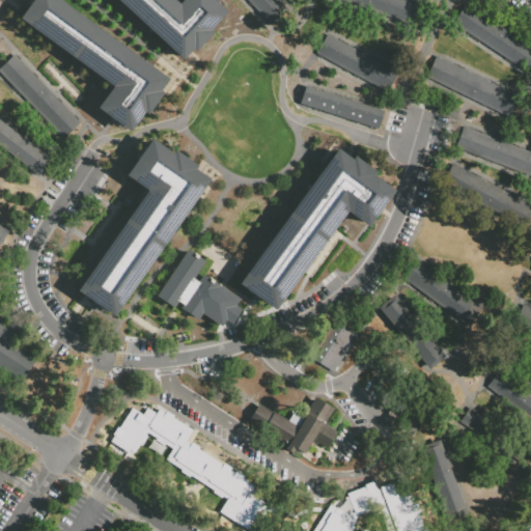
[(24,23),(34,7),(38,0),(51,0),(164,81),(160,86),(134,128),(115,114),(100,104),(113,86),(24,23)]
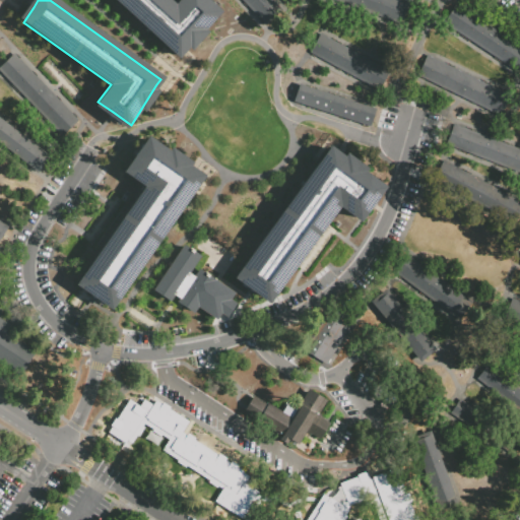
[(115,0),(179,58),(184,52),(218,14),(202,0),(183,0),(177,7),(169,0),(115,0)]
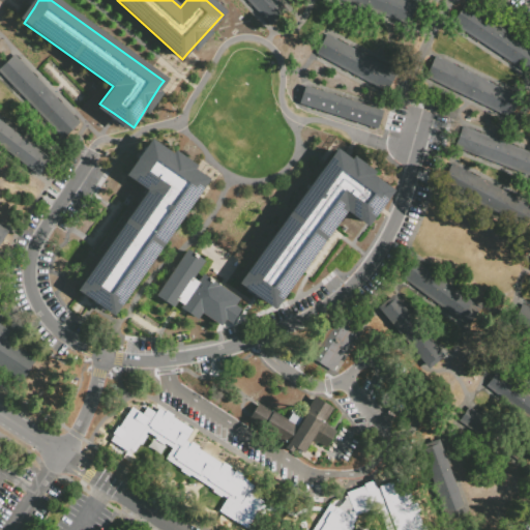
[(282,0),(292,10),(272,29),(244,0),(282,0)]
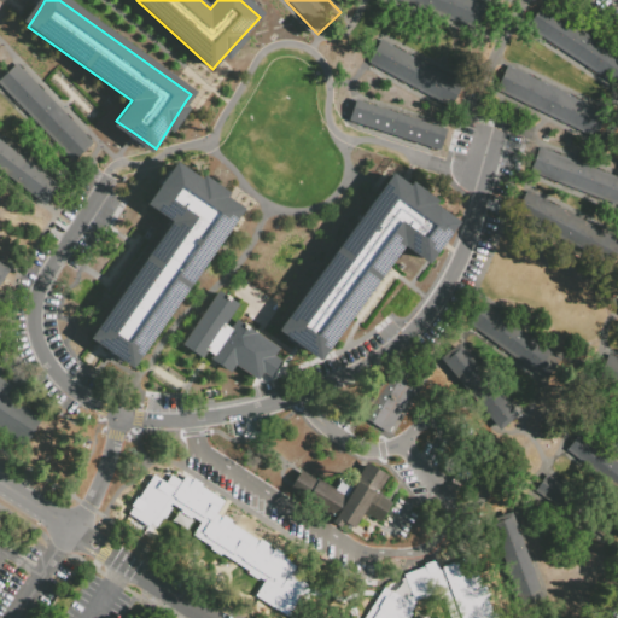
[(401,0),(483,0),(487,1),(478,27),(401,0)]
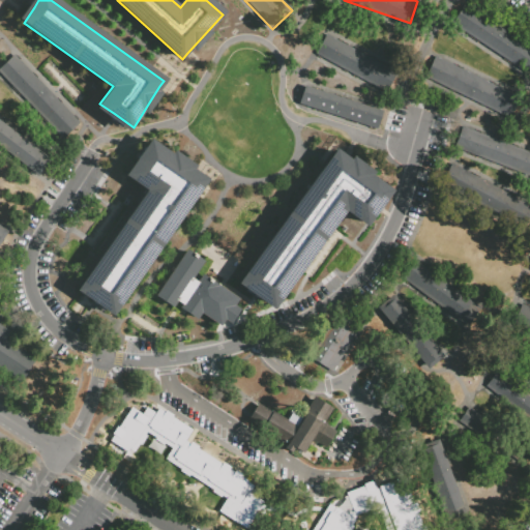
[(470,11),(529,51),(529,72),(460,27),(470,11)]
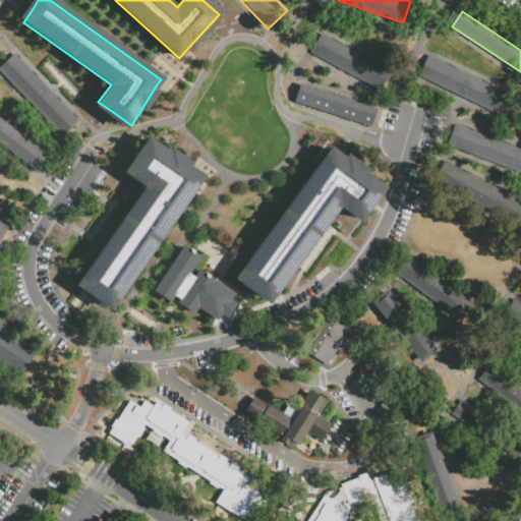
[(321,33),(393,69),(382,92),(309,55),(321,33)]
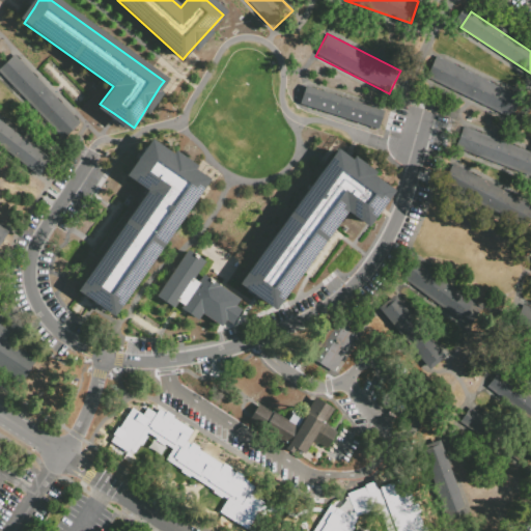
[(0,67),(15,54),(79,121),(59,139),(0,76),(0,67)]
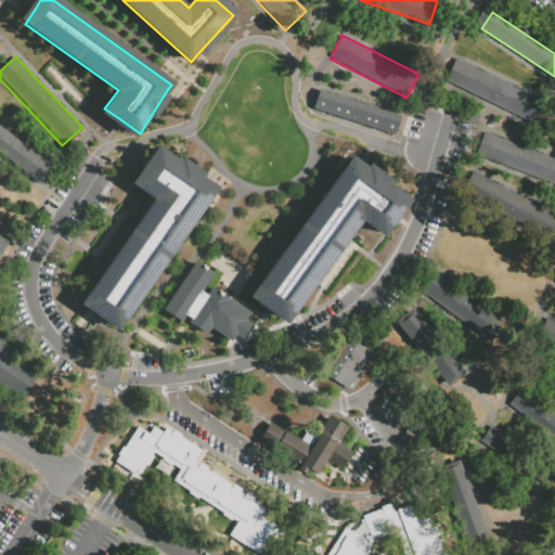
[(456,59),(545,102),(537,121),(447,78),(456,59)]
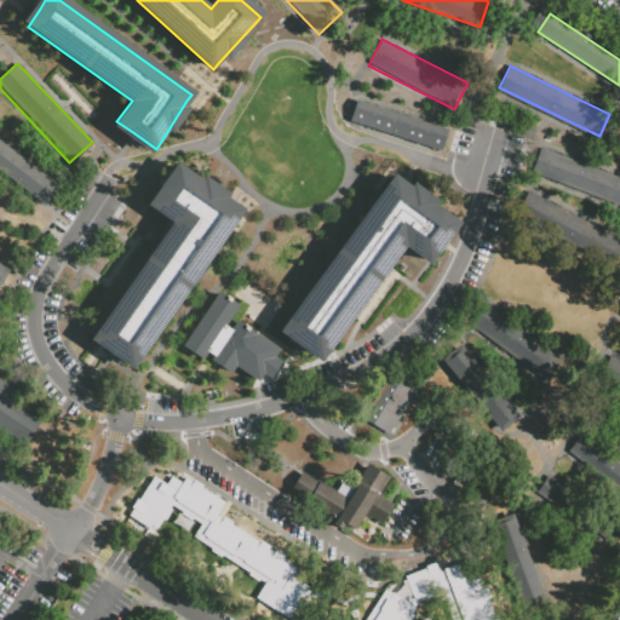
[(356,99),(447,128),(440,150),(349,120),(356,99)]
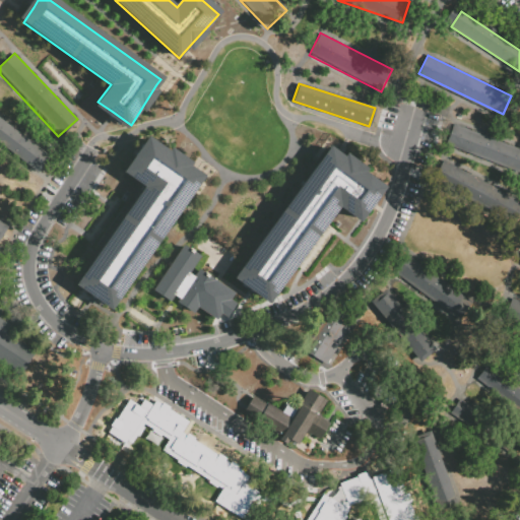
[(0,117),(50,156),(38,172),(0,142),(0,117)]
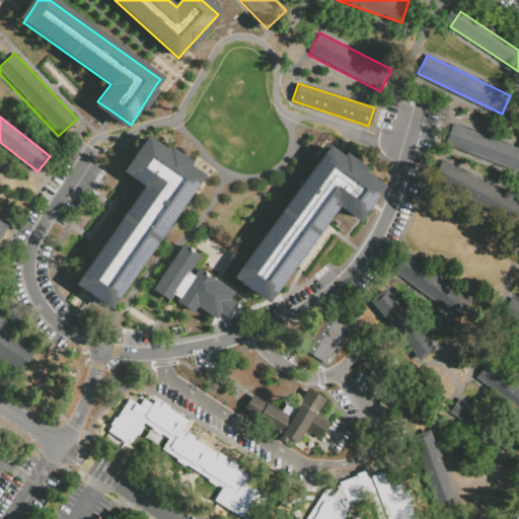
[(453,124),(518,149),(518,169),(518,172),(446,144),(453,124)]
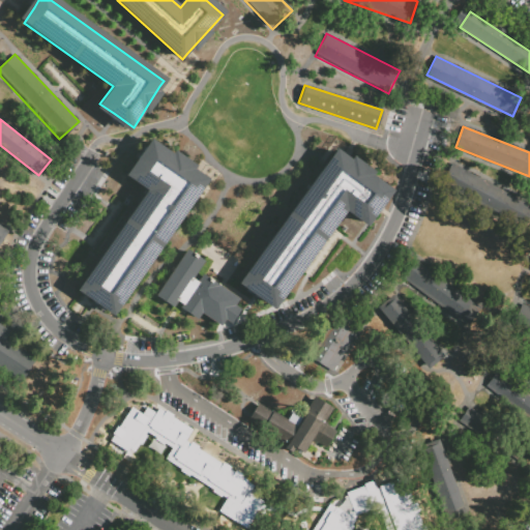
[(154,142),(200,172),(209,178),(117,313),(99,301),(80,288),(145,193),(126,179),(142,158),(154,142)]
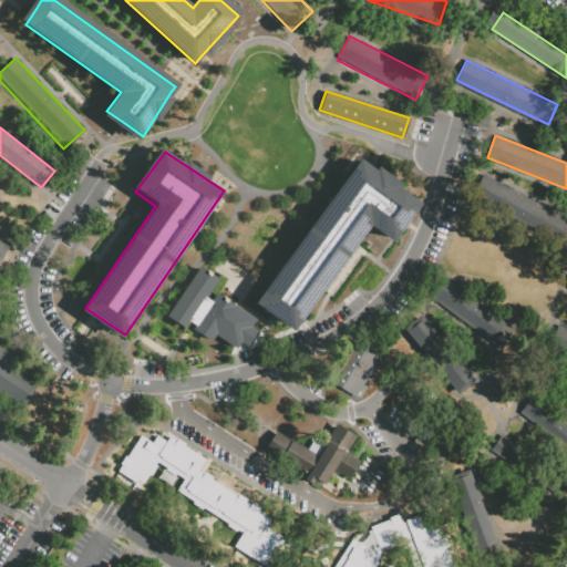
[(251,295),(354,154),(370,166),(416,200),(402,220),(389,241),(368,225),(298,328),(276,311),(251,295)]
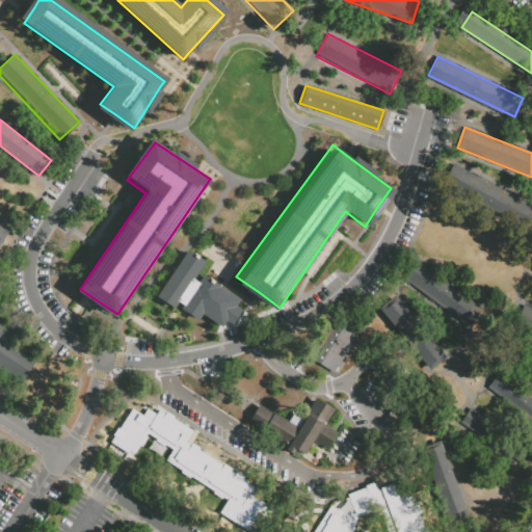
[(455,159),(531,200),(531,205),(519,229),(440,185),(455,159)]
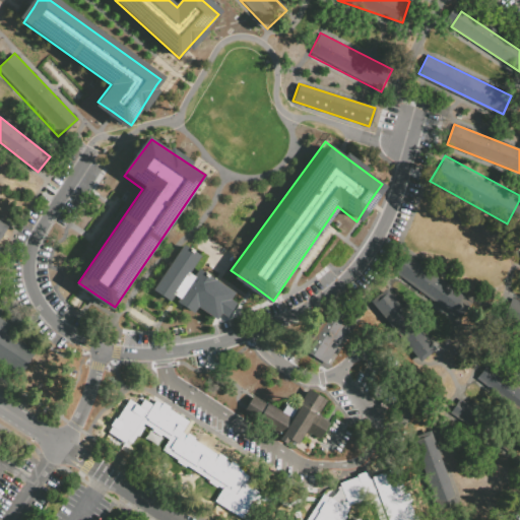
[(153,290),(173,262),(183,247),(199,256),(195,263),(191,268),(195,270),(235,296),(231,302),(238,306),(229,319),(222,316),(217,323),(197,310),(194,316),(177,306),(170,303),(153,290)]
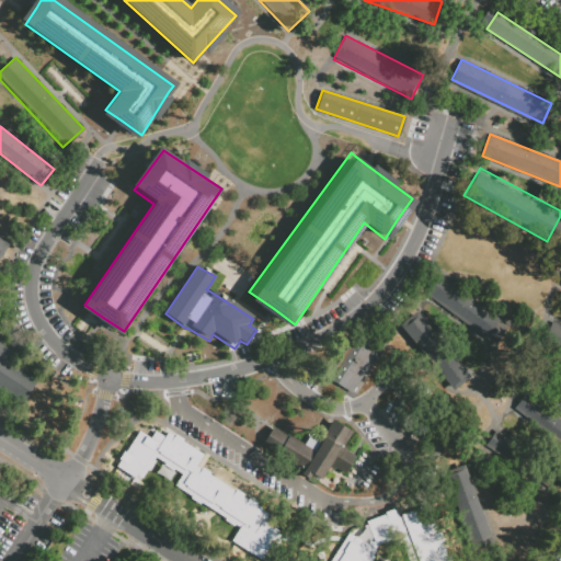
[(442,276),(511,324),(496,345),(427,297),(442,276)]
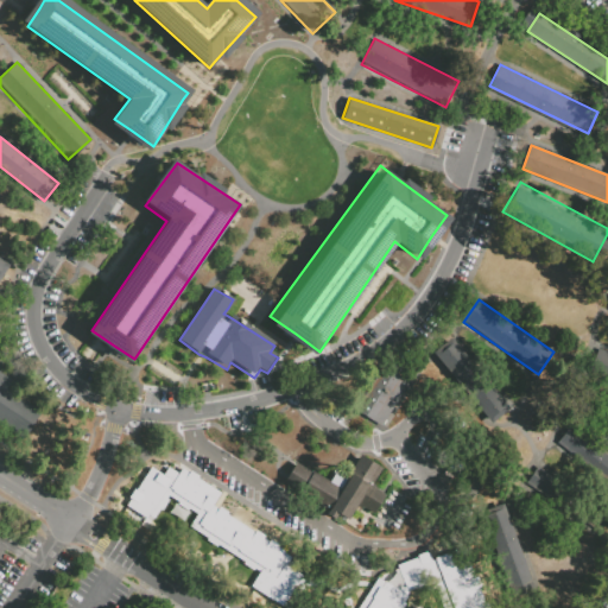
[(510,409),(455,342),(439,355),(494,422),(510,409)]
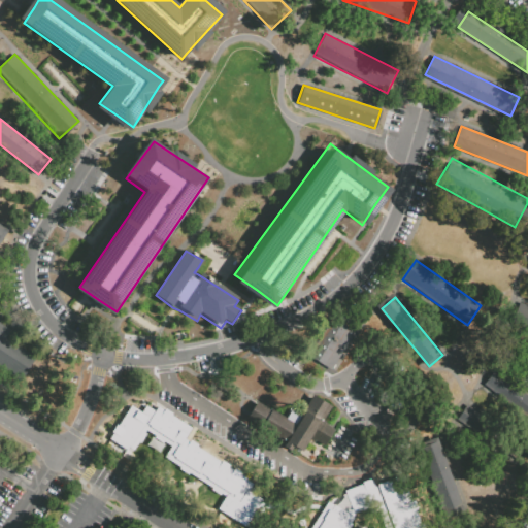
[(521,303),(527,306),(527,326),(514,320),(521,303)]
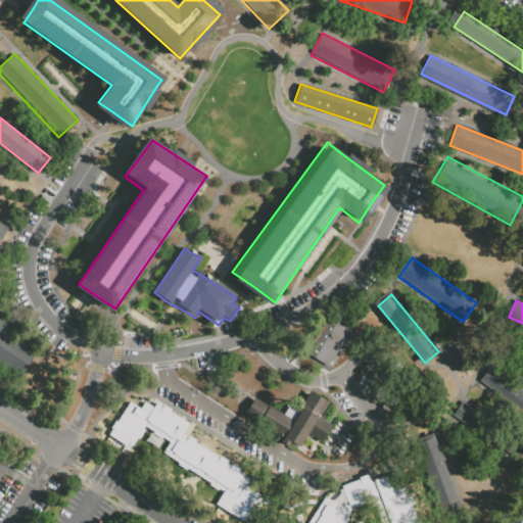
[(329,314),(355,330),(332,367),(306,350),(329,314)]
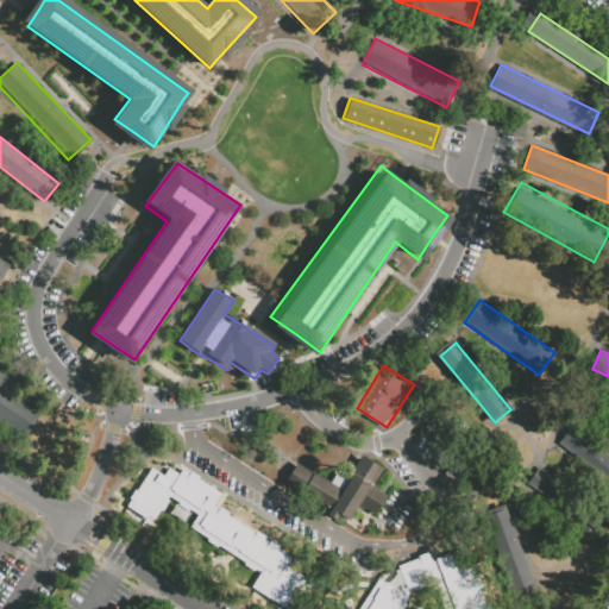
[(2,387),(43,413),(25,440),(0,425),(0,374),(7,378),(2,387)]
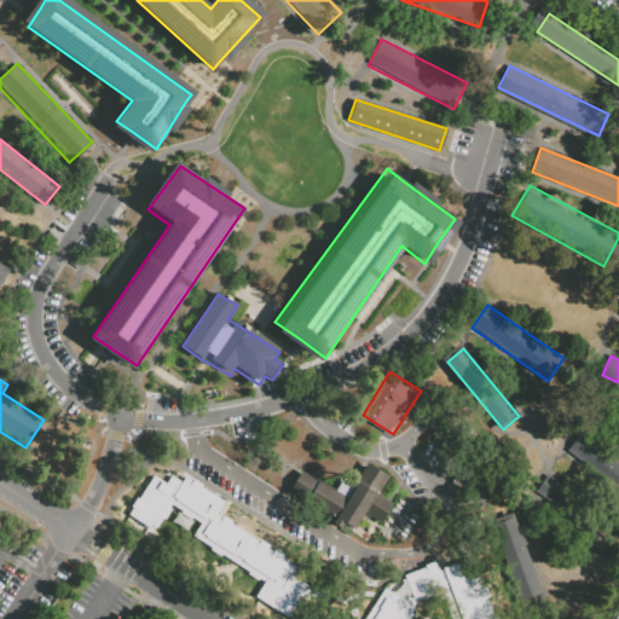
[(618,487),(568,451),(579,437),(618,466),(618,487)]
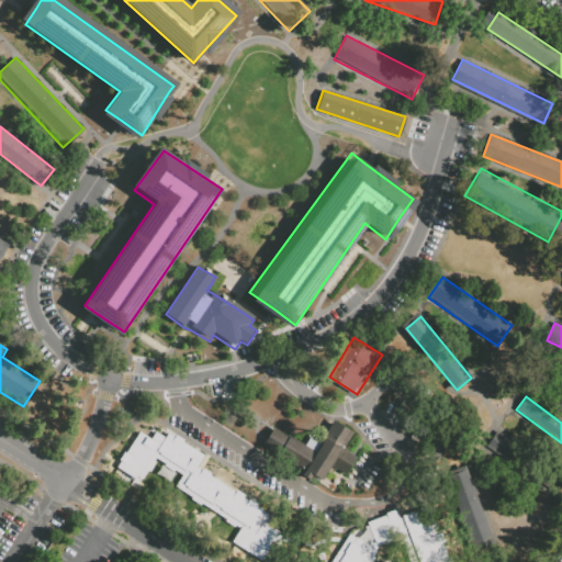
[(333,422),(353,434),(344,449),(357,457),(346,478),(329,468),(322,481),(263,447),(274,428),(314,452),(333,422)]
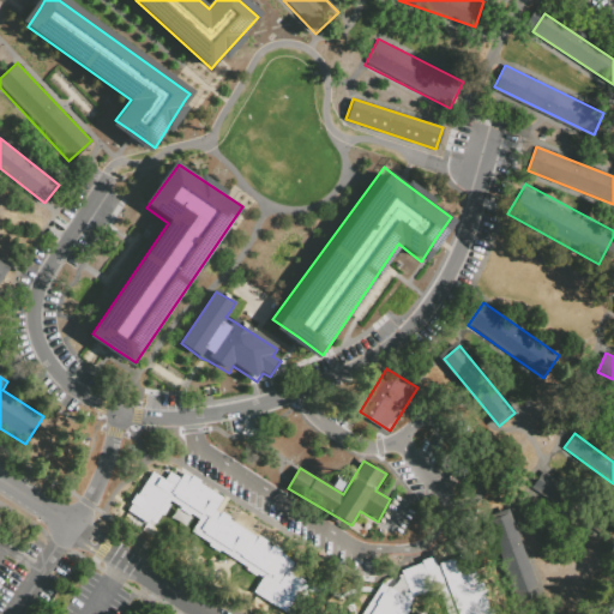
[(154,522),(160,513),(162,515),(168,504),(167,501),(168,499),(179,505),(178,509),(188,515),(190,512),(198,518),(190,530),(208,542),(208,543),(217,551),(218,549),(242,565),(241,566),(254,575),(256,573),(260,576),(251,593),(283,611),(295,594),(296,591),(304,581),(295,575),(299,570),(290,565),(293,561),(284,557),(286,555),(278,552),(280,549),(271,543),(270,546),(265,542),(265,540),(257,535),(256,536),(227,518),(228,516),(220,511),(218,512),(214,509),(221,497),(198,481),(199,480),(191,474),(190,475),(184,471),(179,477),(168,470),(163,479),(151,471),(136,494),(134,493),(128,501),(130,503),(126,510),(146,522),(149,518),(154,522)]
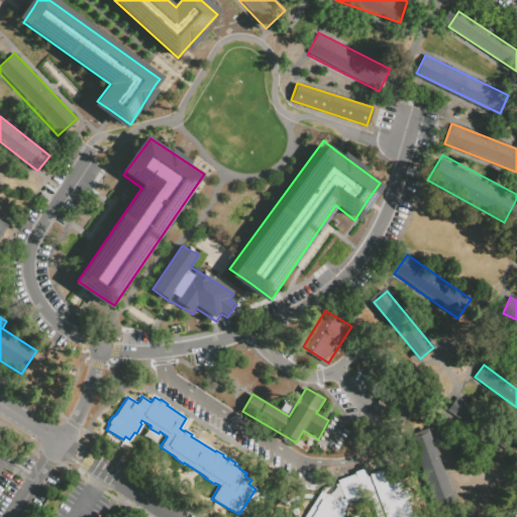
[(456,398),(511,431),(502,446),(447,413),(456,398)]
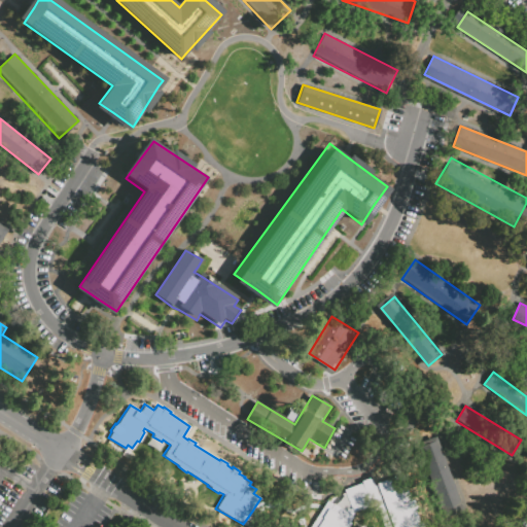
[(436,436),(463,510),(445,517),(417,444),(436,436)]
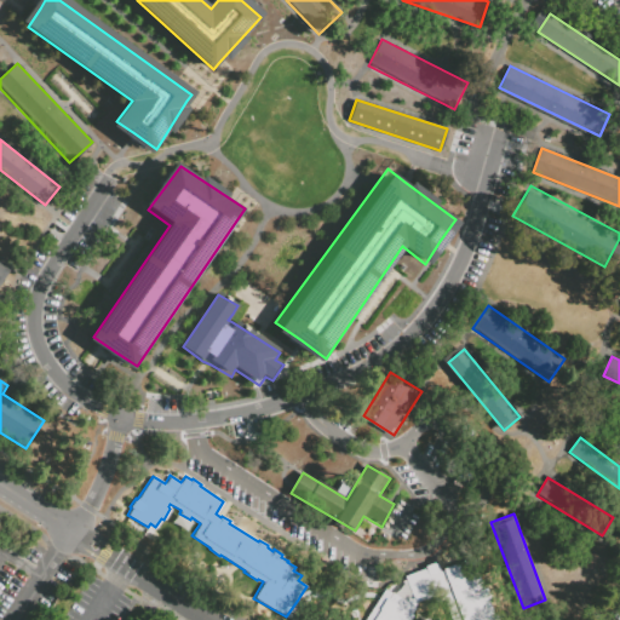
[(363,619),(384,589),(391,592),(400,585),(399,583),(400,580),(403,578),(402,574),(423,567),(422,564),(434,560),(435,562),(437,561),(440,566),(469,554),(482,587),(486,585),(491,597),(487,600),(493,613),(494,613),(498,619),(451,619),(442,592),(415,602),(413,606),(414,607),(411,613),(412,614),(407,619),(363,619)]
